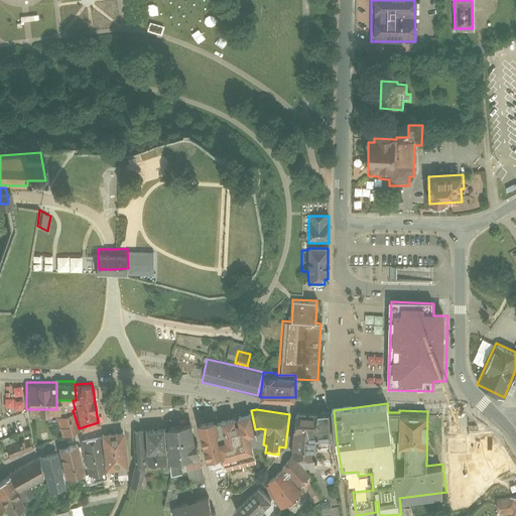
[(330,440),(329,409),(316,410),(317,411),(318,441),(330,440)]
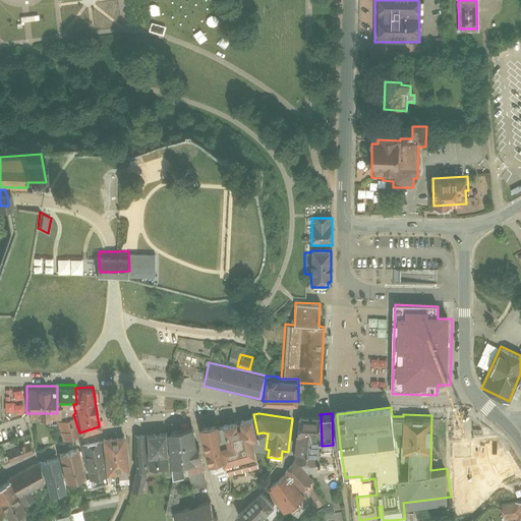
[(61,439),(79,432),(73,414),(55,419),(55,421),(61,439)]
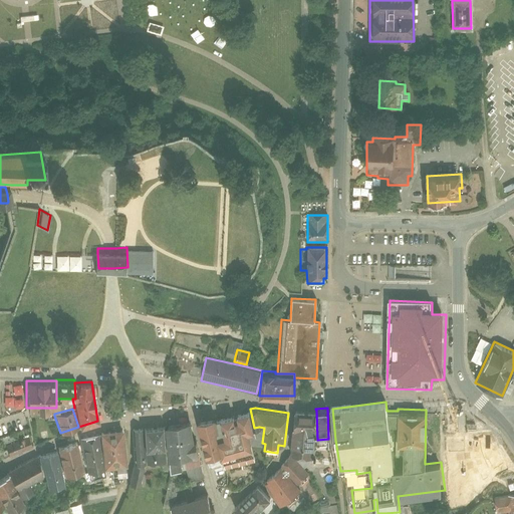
[(215,415),(197,419),(207,459),(223,455),(222,452),(253,445),(250,429),(254,428),(250,409),(216,417),(215,415)]
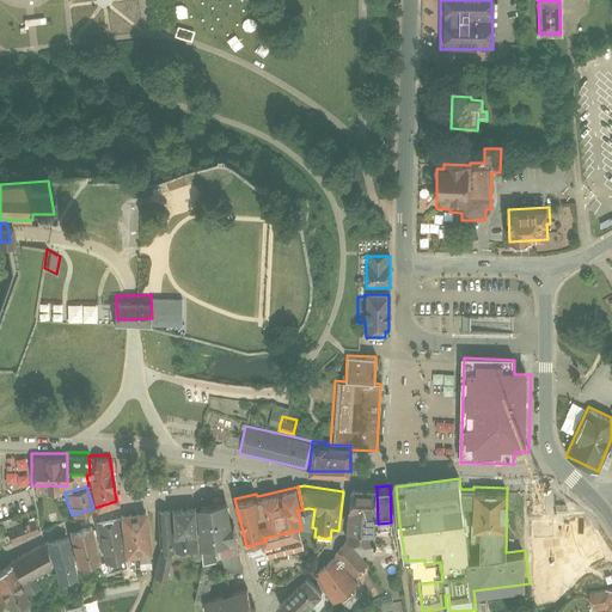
[(377,488),(349,487),(346,538),(374,540),(375,524),(378,524),(377,488)]
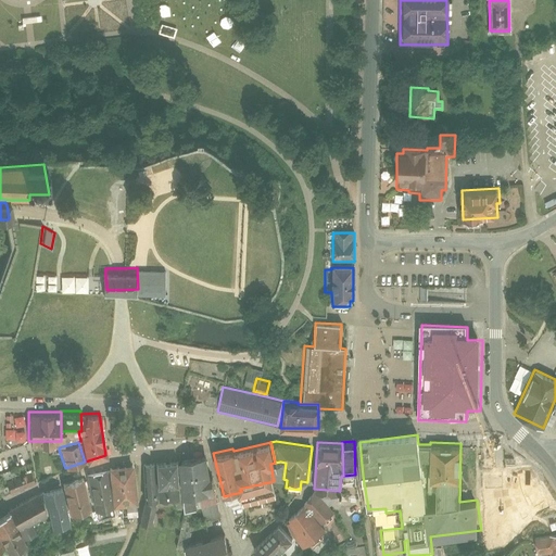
[(215,489),(206,454),(177,458),(182,495),(186,494),(187,507),(197,506),(196,501),(199,501),(202,502),(203,505),(216,502),(212,490),(215,489)]
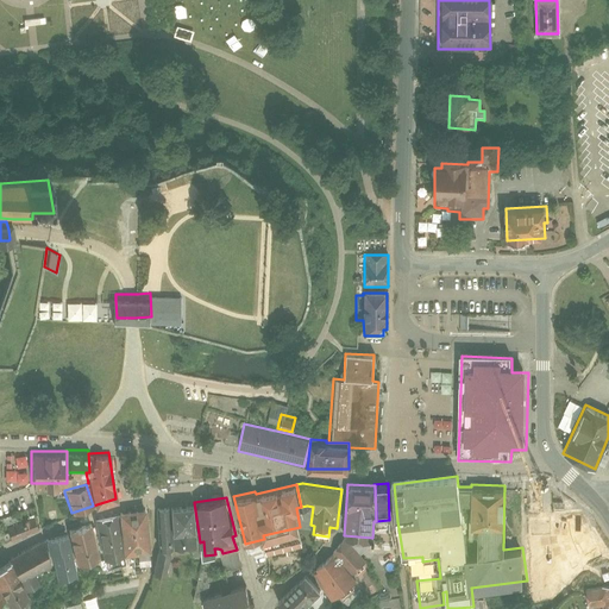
[(193,503),(167,506),(170,546),(198,544),(193,503)]
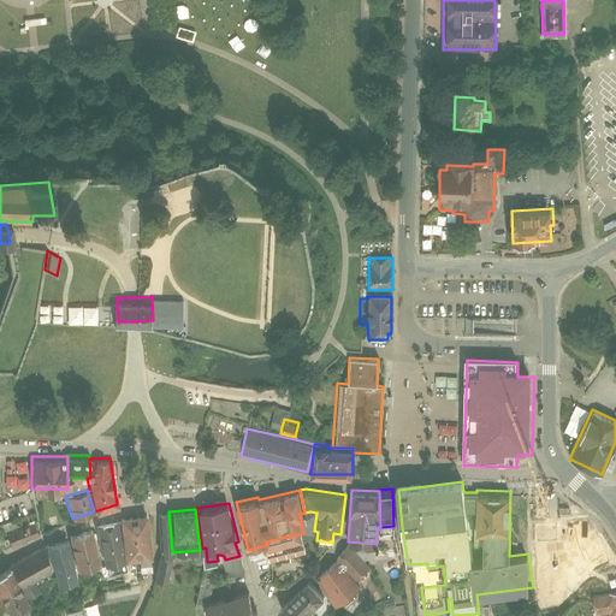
[(169,511),(157,513),(159,554),(172,552),(169,511)]
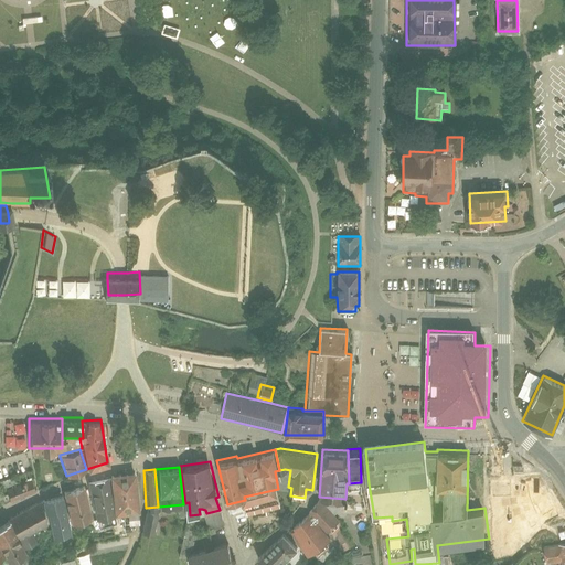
[(134,470),(108,472),(108,475),(112,510),(138,508),(134,470)]
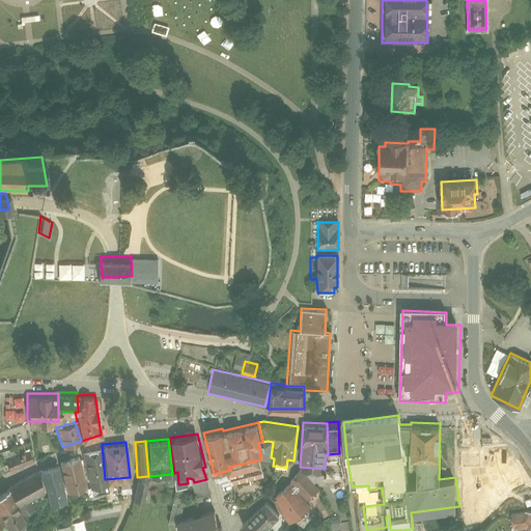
[(87,484),(105,479),(102,446),(80,451),(87,484)]
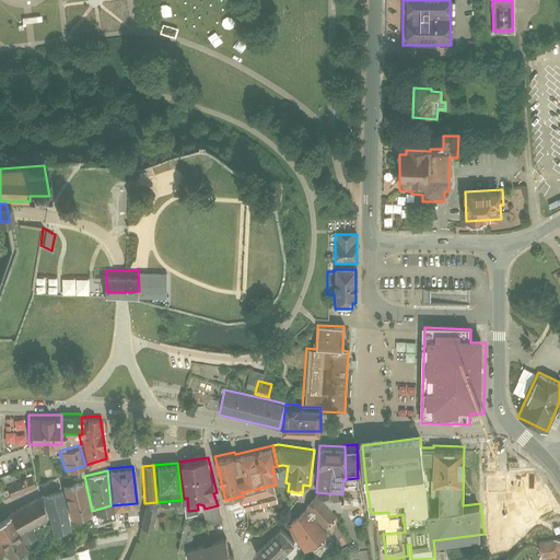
[(3,481),(8,492),(33,483),(28,471),(3,481)]
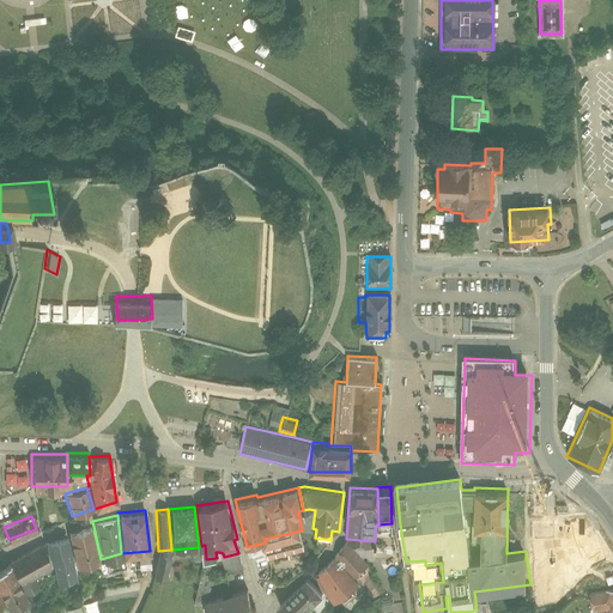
[(90,526),(66,532),(74,563),(98,557),(90,526)]
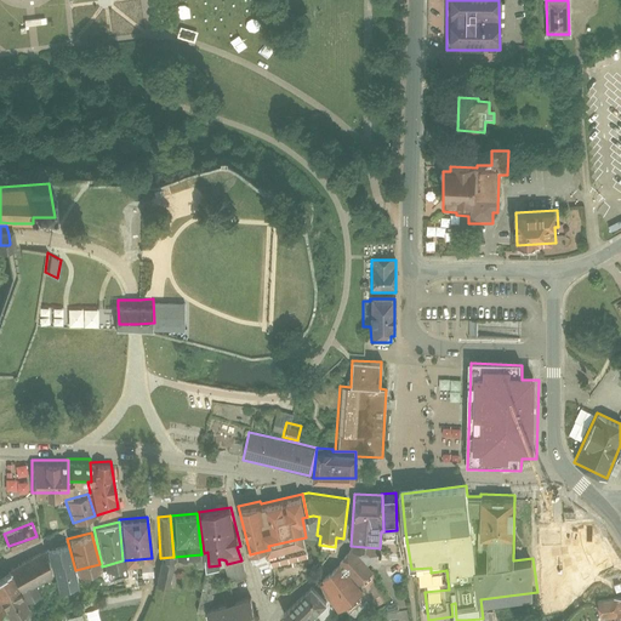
[(57,590),(77,586),(67,542),(44,547),(46,563),(51,562),(57,590)]
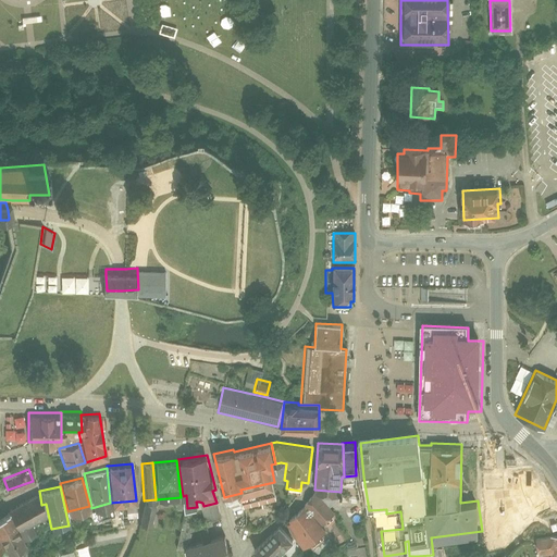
[(41,505),(39,491),(38,490),(7,507),(8,508),(21,533),(22,535),(34,529),(28,520),(44,511),(41,505)]
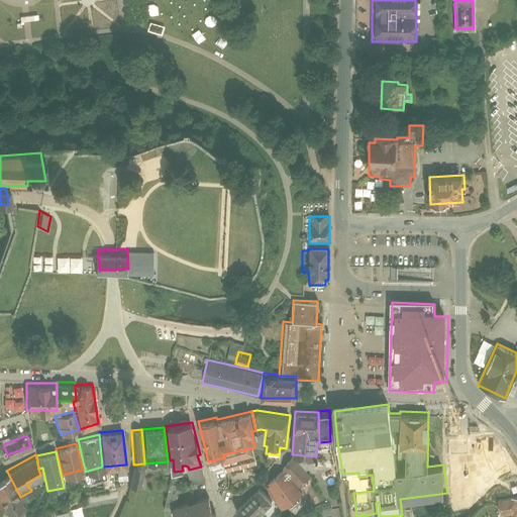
[(255,454),(224,461),(225,469),(256,461),(255,454)]
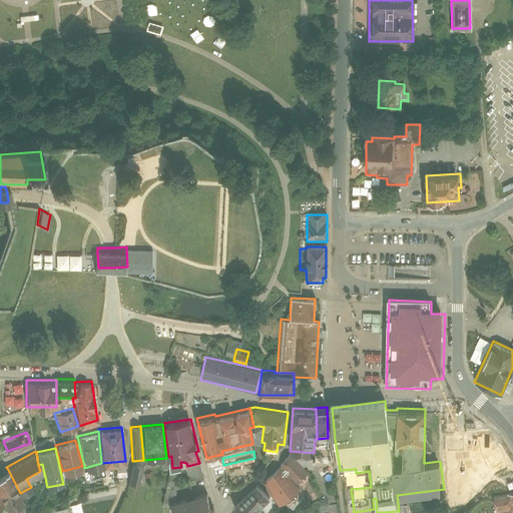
[(287,472),(288,472),(299,483),(310,472),(291,454),(281,464),(287,472)]
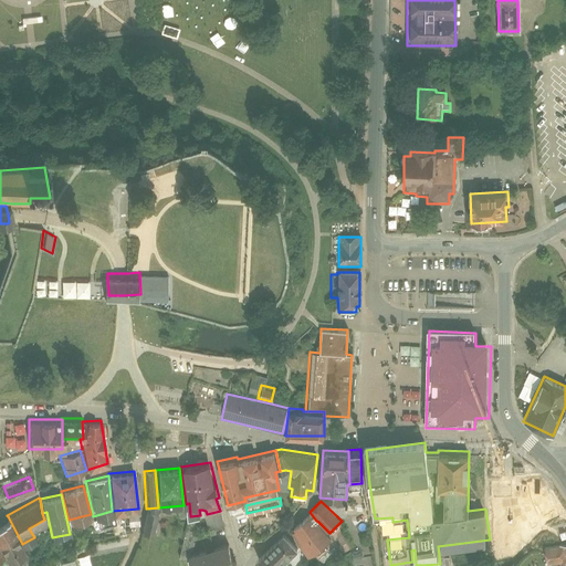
[(156,512),(145,510),(139,531),(142,531),(150,533),(156,512)]
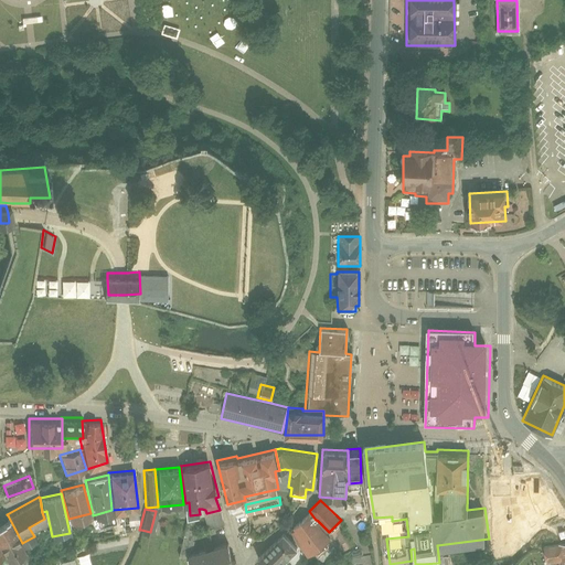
[(294,528),(289,531),(307,557),(313,552),(316,556),(333,542),(316,520),(309,511),(291,525),(294,528)]
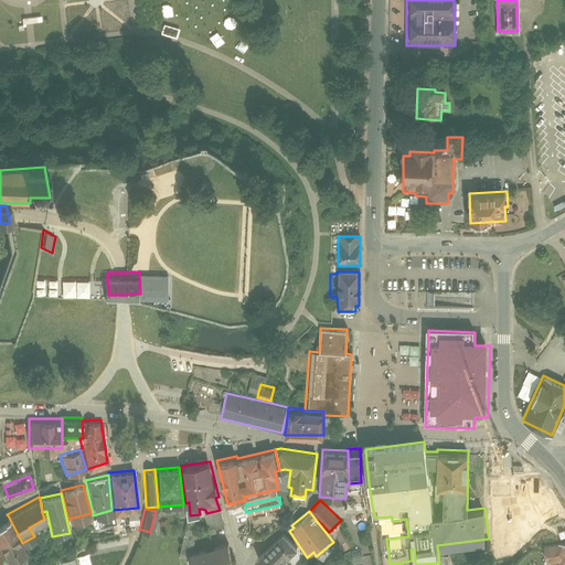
[(8,515),(0,520),(0,548),(2,552),(7,561),(22,551),(18,543),(21,541),(8,515)]
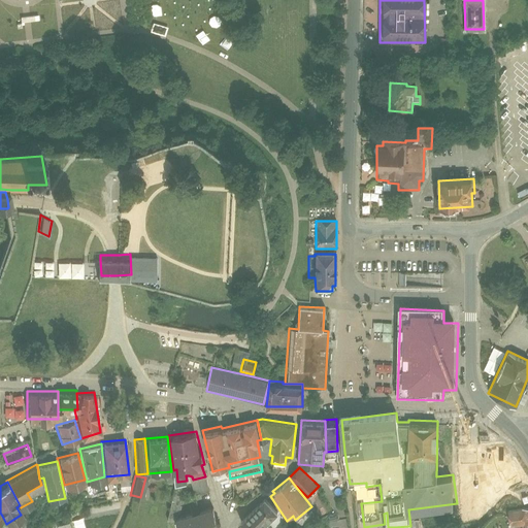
[(265,495),(238,518),(248,527),(259,527),(278,510),(265,495)]
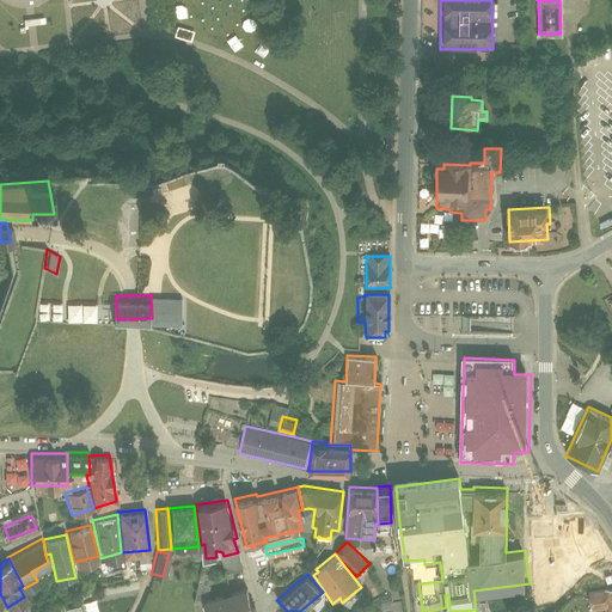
[(611,611),(611,581),(588,585),(591,603),(609,600),(609,611),(611,611)]
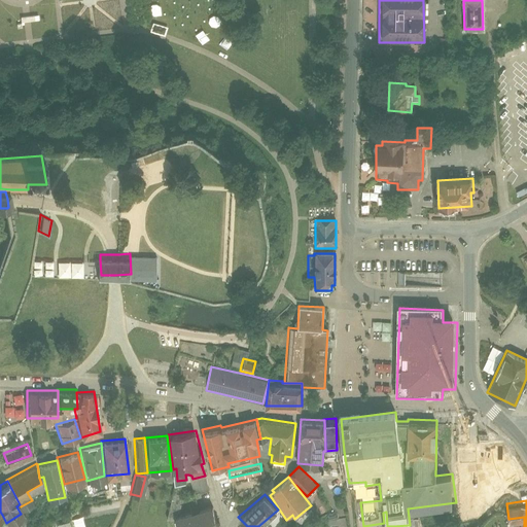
[(213,502),(175,512),(176,515),(178,526),(220,526),(222,526),(220,520),(217,521),(213,502)]
